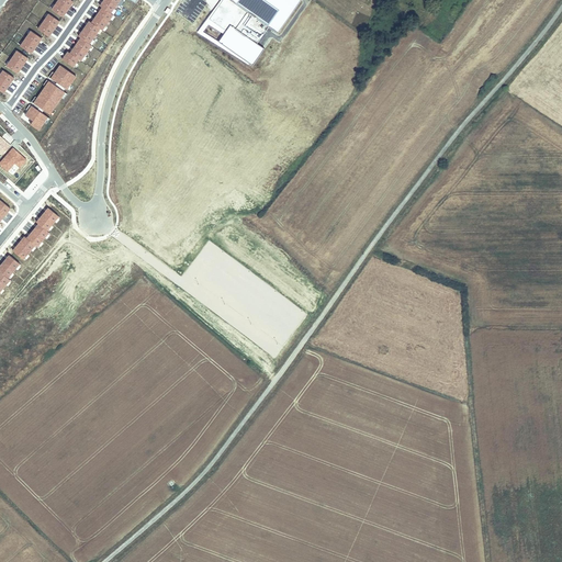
[(70,0),(58,0),(53,10),(63,18),(74,2),(70,0)]
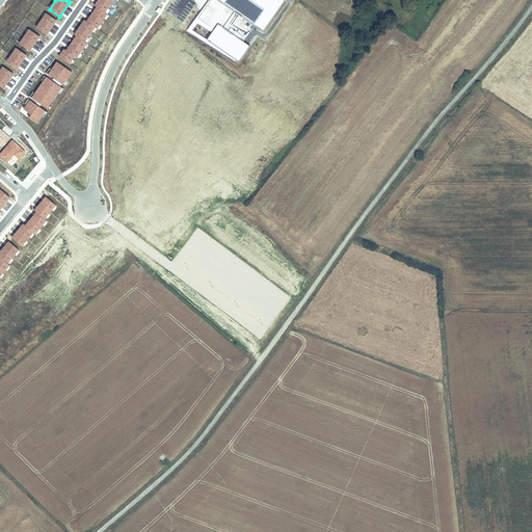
[(105,12),(113,0),(98,0),(94,7),(98,9),(88,23),(84,20),(75,34),(79,37),(69,52),(64,49),(59,56),(68,62),(73,55),(77,57),(87,43),(85,42),(95,27),(97,29),(107,15),(105,12)]
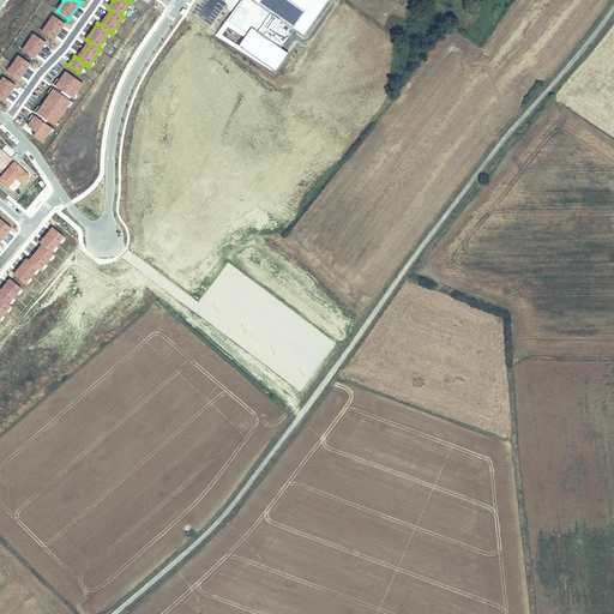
[(327,0),(242,0),(218,35),(271,71),(274,68),(277,71),(289,54),(280,48),(293,28),(304,36),(327,0)]
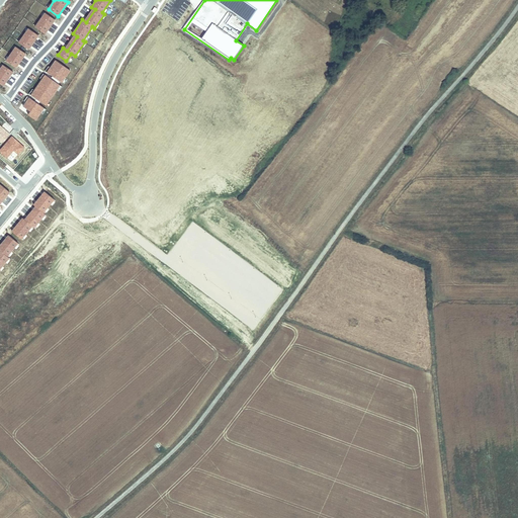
[(46,13),(35,27),(46,33),(55,20),(46,13)]
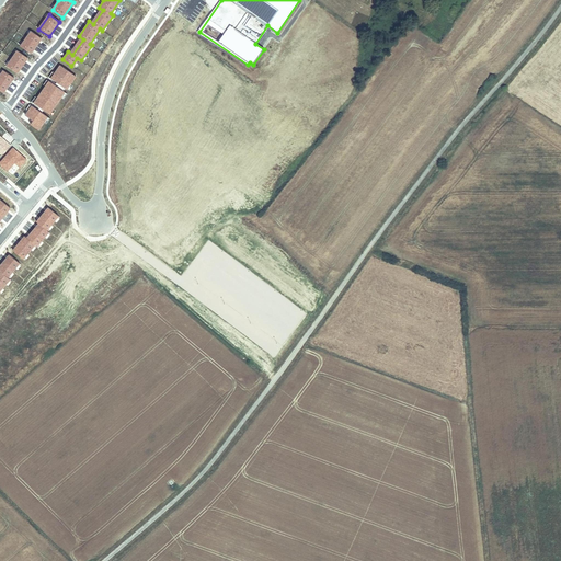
[(31,31),(21,46),(32,54),(42,38),(31,31)]
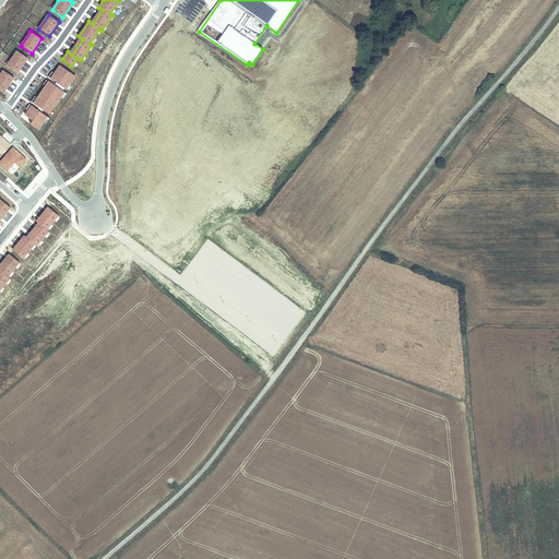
[(18,50),(7,66),(18,73),(28,58),(18,50)]
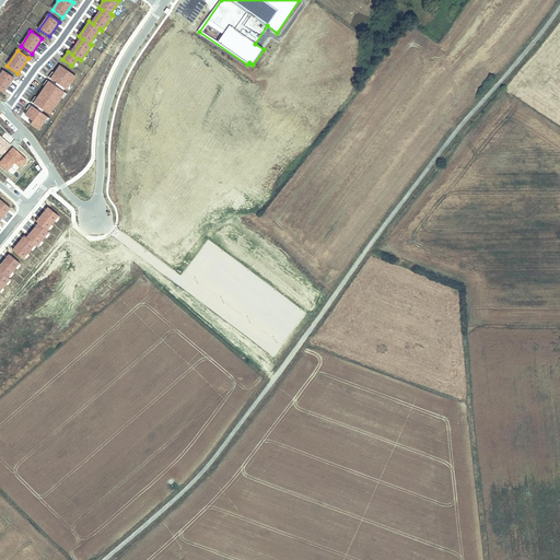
[(34,103),(50,114),(65,92),(63,91),(65,88),(67,90),(77,77),(60,66),(51,78),(61,85),(59,88),(49,81),(34,103)]
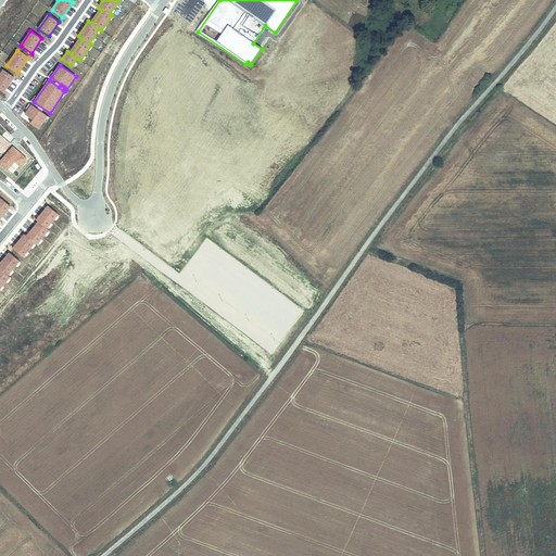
[(14,77),(2,70),(0,73),(0,89),(4,92),(14,77)]
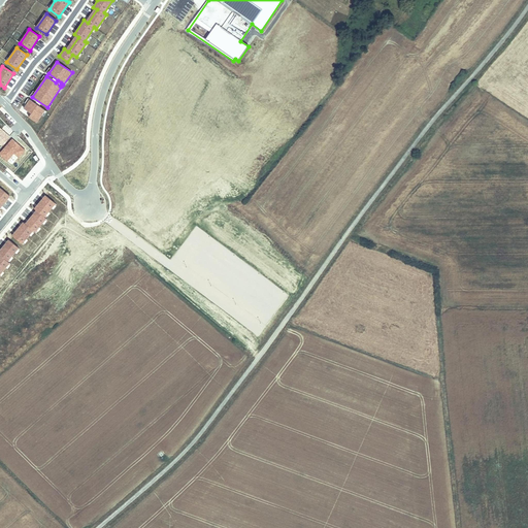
[(36,123),(45,110),(30,100),(24,108),(31,113),(29,117),(36,123)]
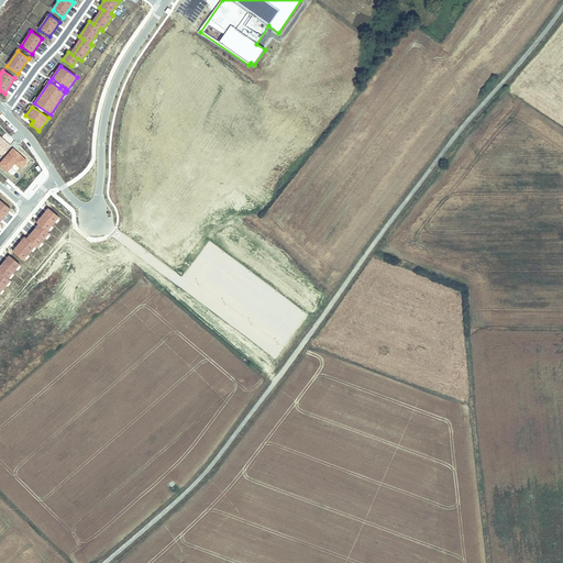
[(0,153),(2,155),(10,145),(0,136),(0,153)]
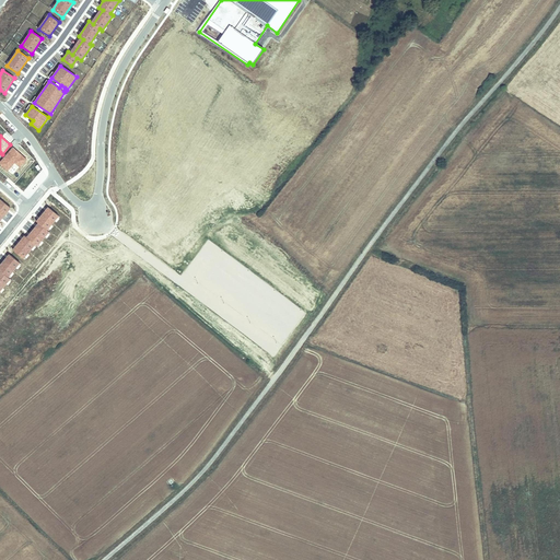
[(13,148),(0,162),(0,163),(9,172),(16,163),(20,166),(26,160),(13,148)]
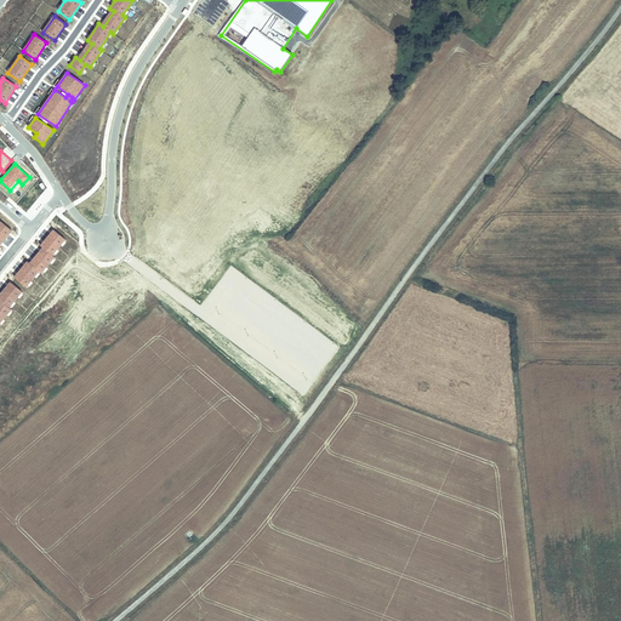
[(0,245),(12,231),(0,220),(0,245)]
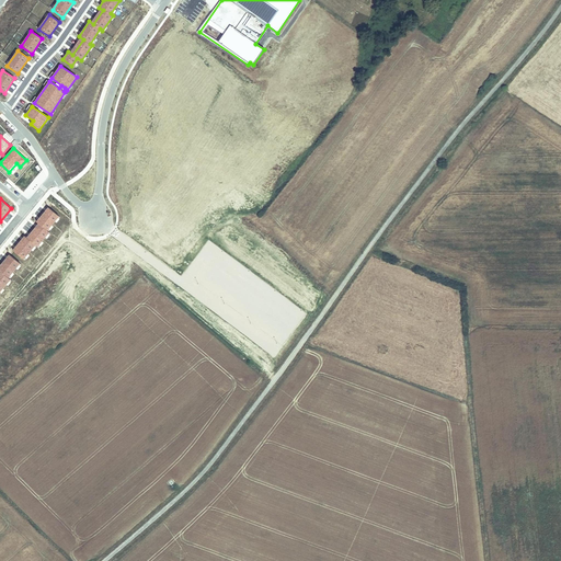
[(60,216),(48,207),(37,220),(38,225),(27,237),(24,236),(13,250),(24,259),(35,247),(38,250),(53,232),(49,230),(60,216)]
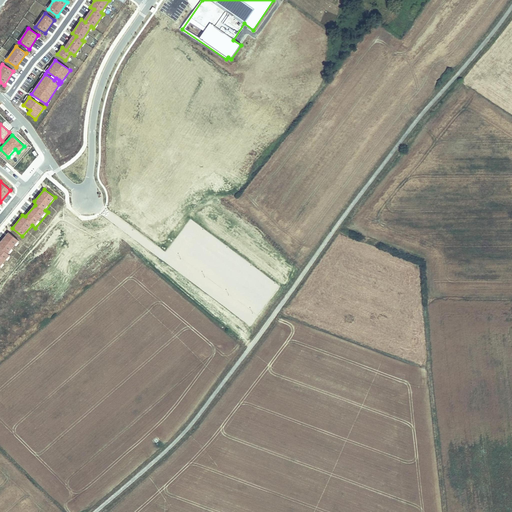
[(19,241),(8,233),(0,243),(0,245),(1,246),(0,247),(0,268),(11,255),(9,254),(19,241)]
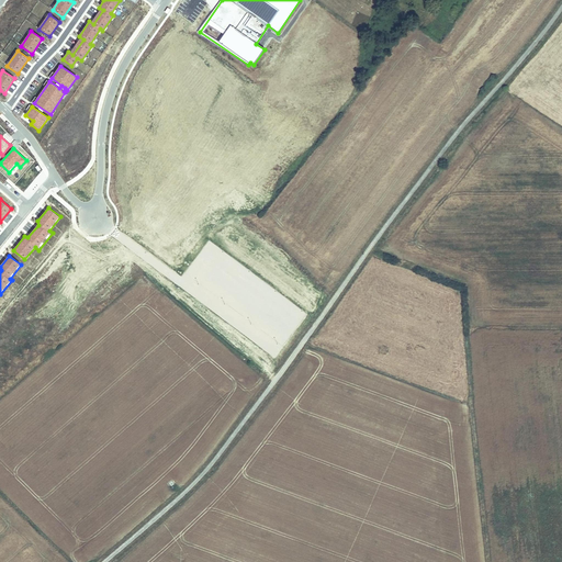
All buildings are outlined.
